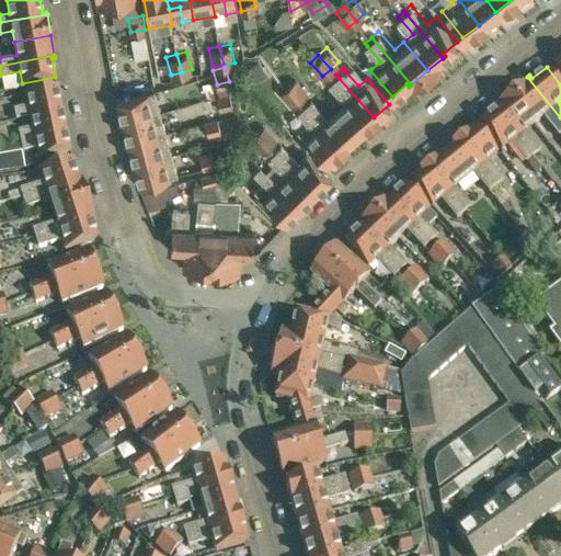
[(296,75),(287,81),(299,95),(308,88),(296,75)]
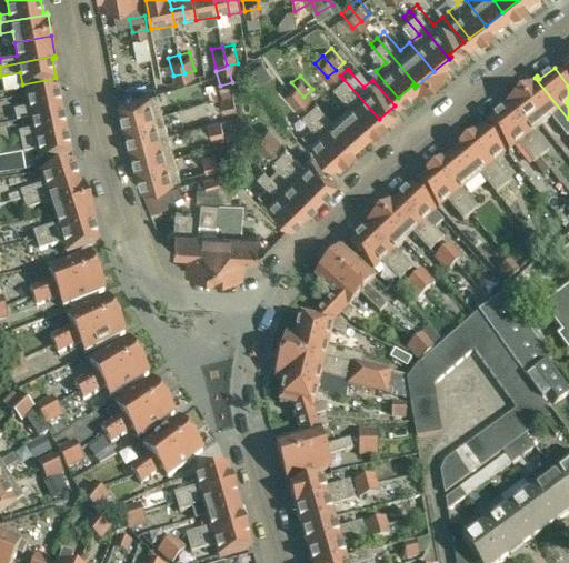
[(343,79),(340,76),(333,81),(349,99),(340,107),(363,132),(379,119),(343,79)]
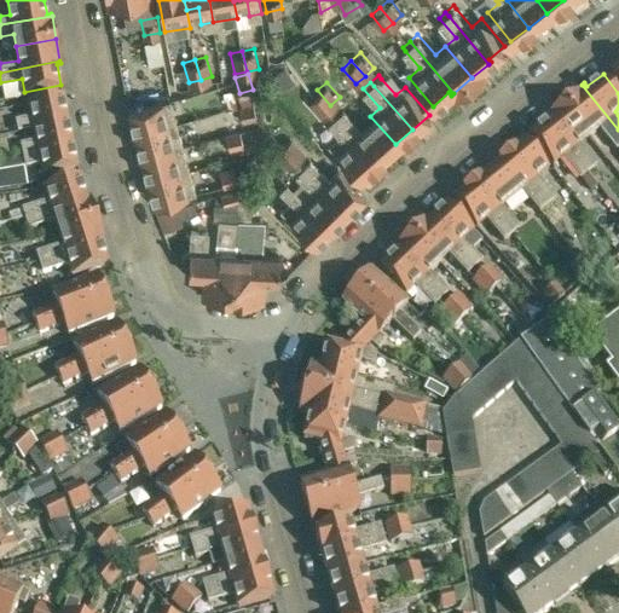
[(617,144),(618,142),(618,129),(582,85),(563,98),(590,132),(600,123),(617,144)]
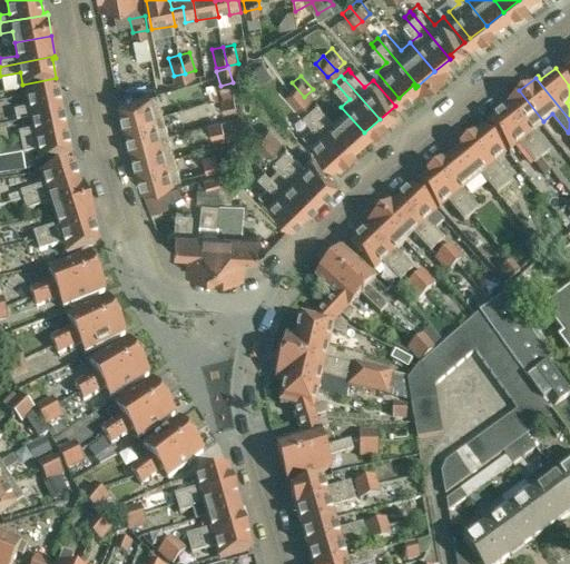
[(295,105),(304,97),(292,82),(283,90),(295,105)]
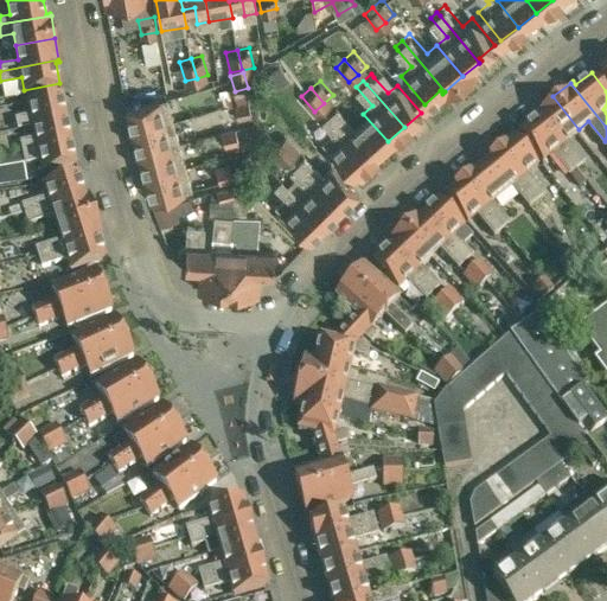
[(17,123),(33,121),(66,113),(62,90),(27,97),(31,109),(16,113),(17,123)]
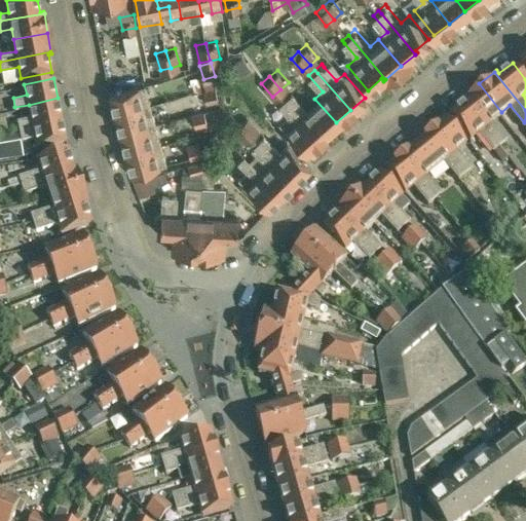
[(114,108),(143,102),(150,100),(145,79),(109,88),(114,108)]
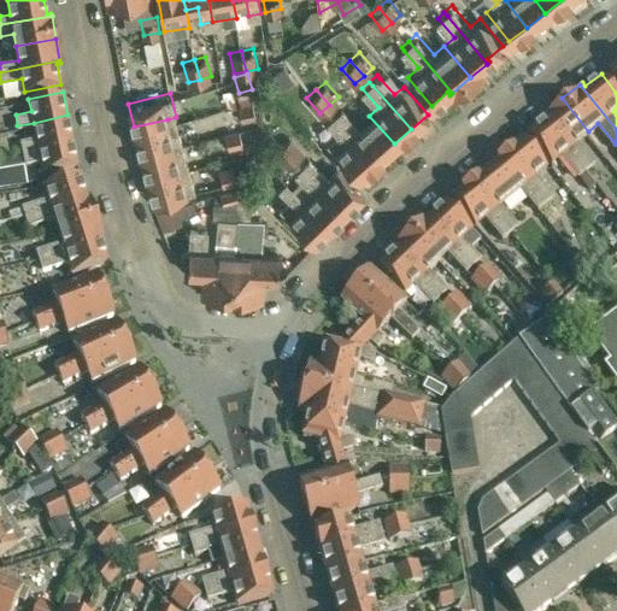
[(238,100),(241,117),(256,115),(252,97),(238,100)]
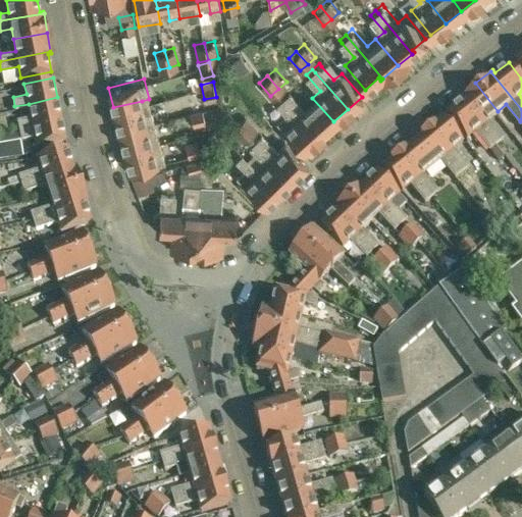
[(498,111),(475,83),(461,95),(497,141),(503,136),(488,118),(498,111)]
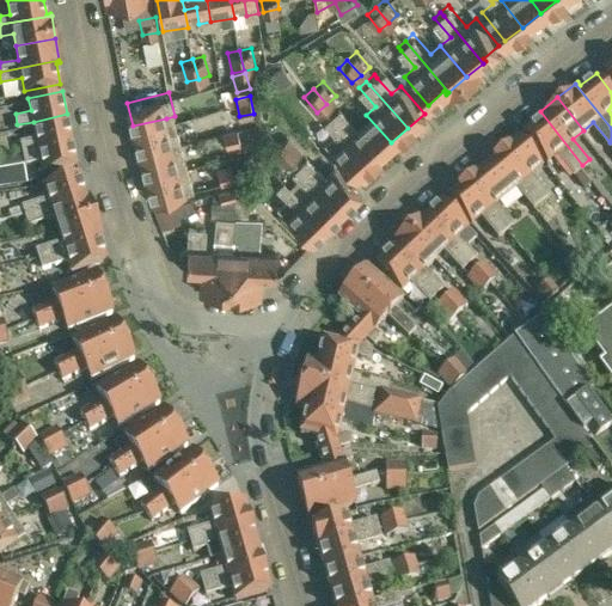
[(356,123),(342,108),(340,104),(332,110),(335,114),(374,157),(391,142),(366,115),(356,123)]
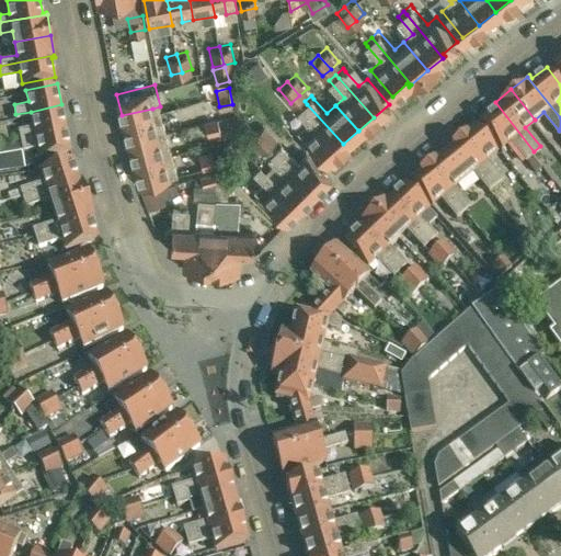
[(307,104),(305,101),(298,106),(307,117),(297,126),(325,158),(343,144),(307,104)]
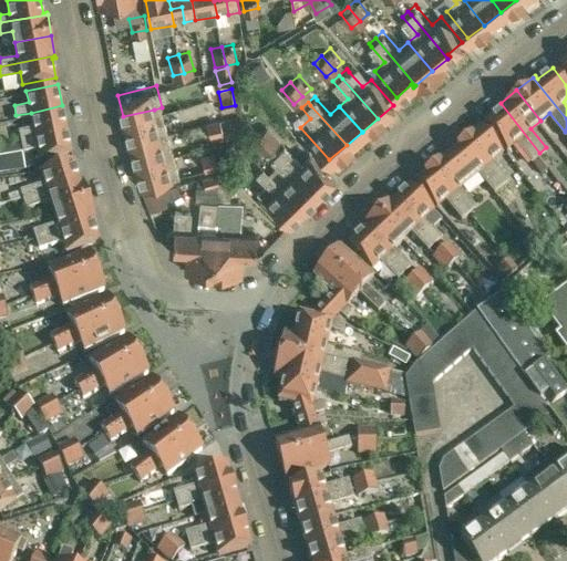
[(549,165),(539,153),(501,103),(498,105),(501,107),(485,120),(507,146),(516,138),(543,170),(549,165)]
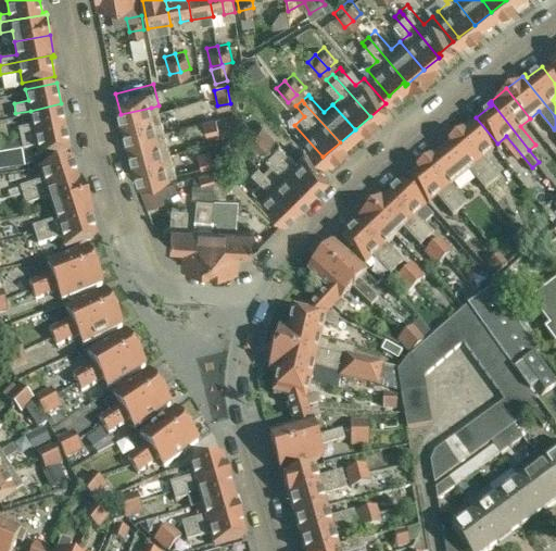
[(61,103),(30,111),(33,122),(19,125),(21,135),(65,126),(61,103)]
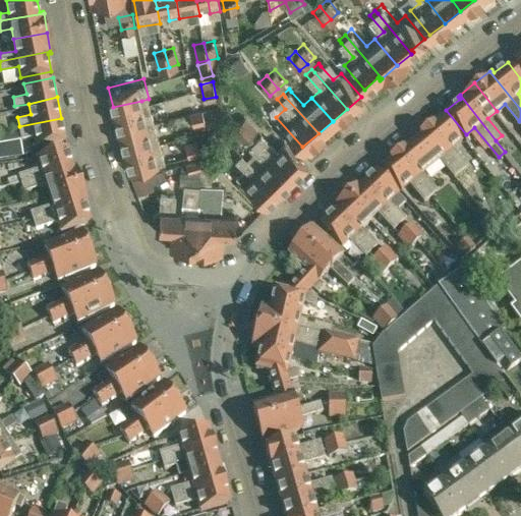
[(154,118),(149,99),(141,101),(113,107),(118,127),(147,120),(154,118)]
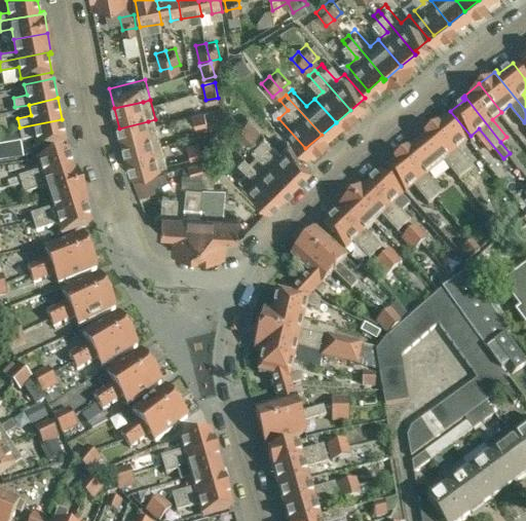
[(191,109),(194,123),(207,120),(202,106),(191,109)]
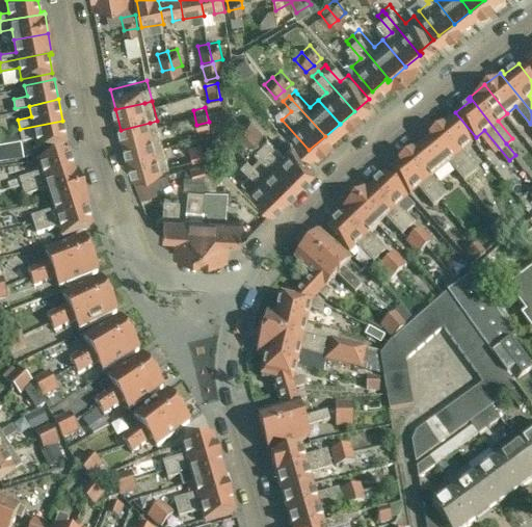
[(249,115),(243,123),(255,135),(262,128),(249,115)]
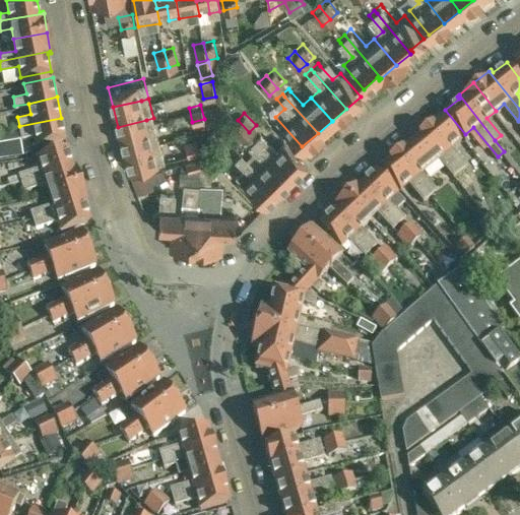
[(454,173),(460,168),(466,163),(452,145),(460,138),(441,114),(411,139),(420,150),(436,138),(446,150),(439,155),(454,173)]
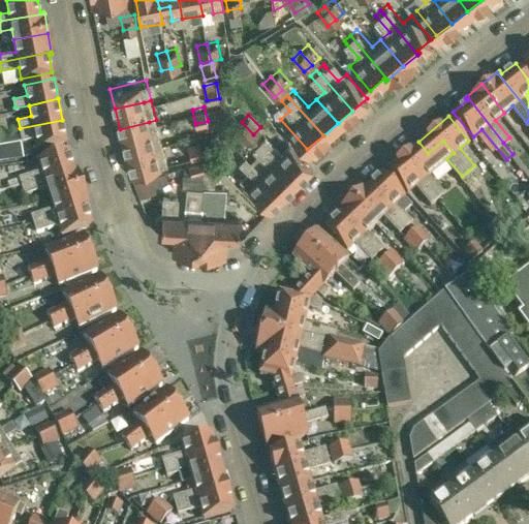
[(66,141),(62,120),(20,128),(22,139),(35,135),(37,147),(66,141)]
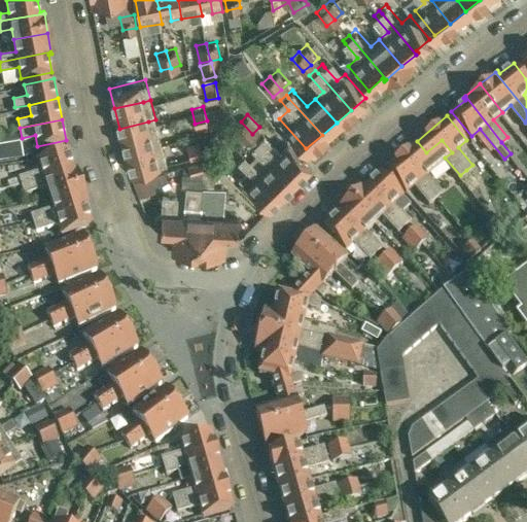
[(119,129),(125,148),(153,141),(161,140),(155,119),(148,122),(119,129)]
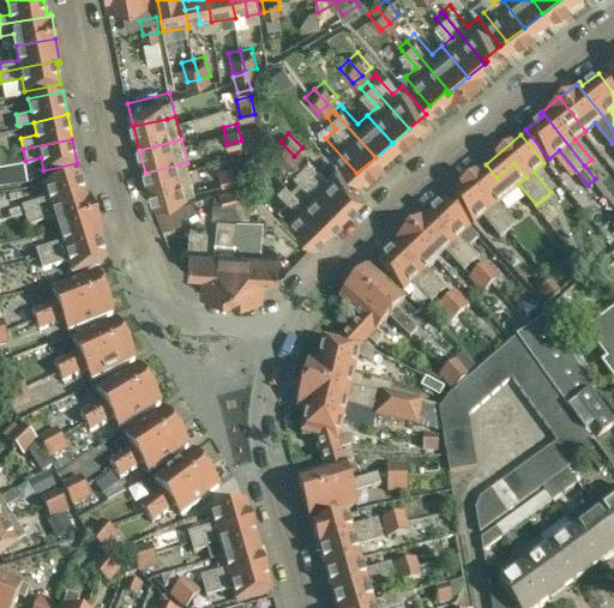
[(288,162),(294,156),(281,142),(274,149),(288,162)]
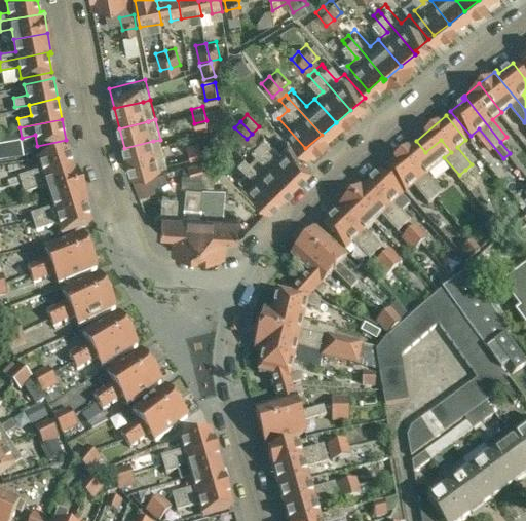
[(209,135),(217,144),(226,135),(217,126),(209,135)]
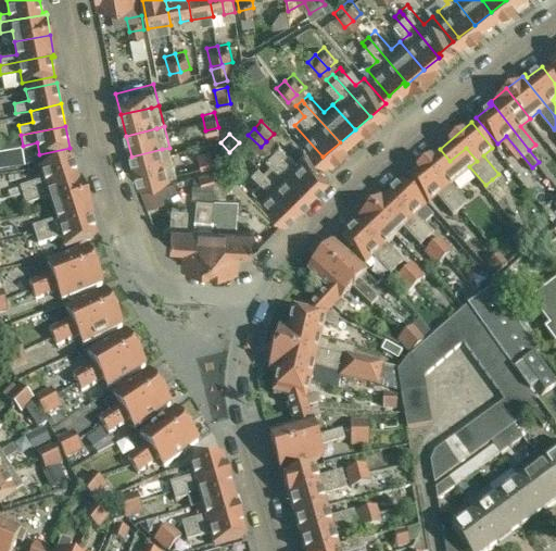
[(0,165),(7,164),(24,162),(23,154),(22,146),(20,146),(17,138),(9,139),(0,140),(0,165)]
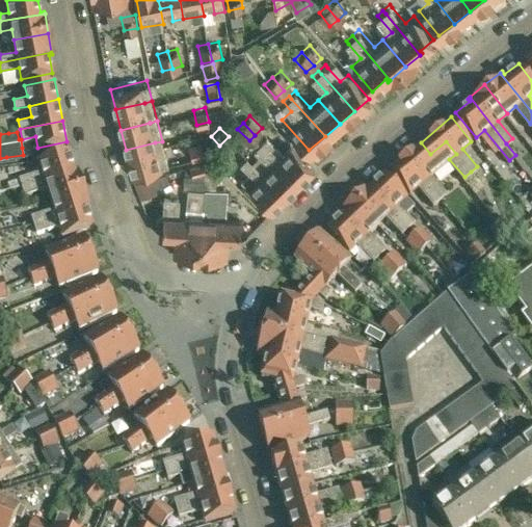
[(261,140),(298,178),(313,163),(291,141),(283,150),(266,134),(261,140)]
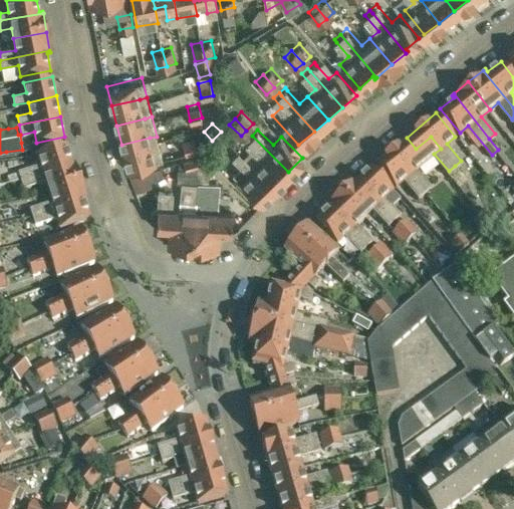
[(185,151),(197,148),(194,135),(182,138),(185,151)]
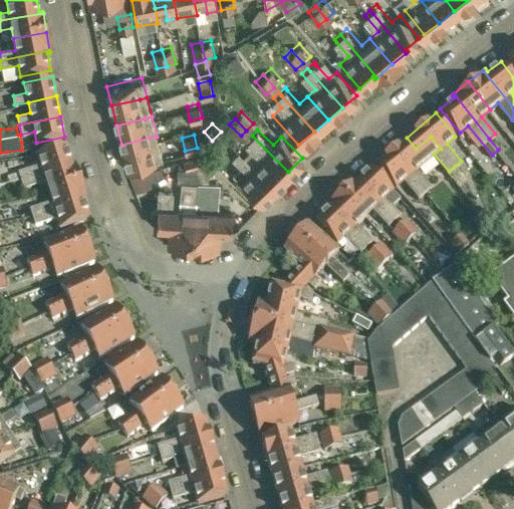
[(243,153),(254,164),(276,185),(288,172),(252,136),(246,141),(250,145),(243,153)]
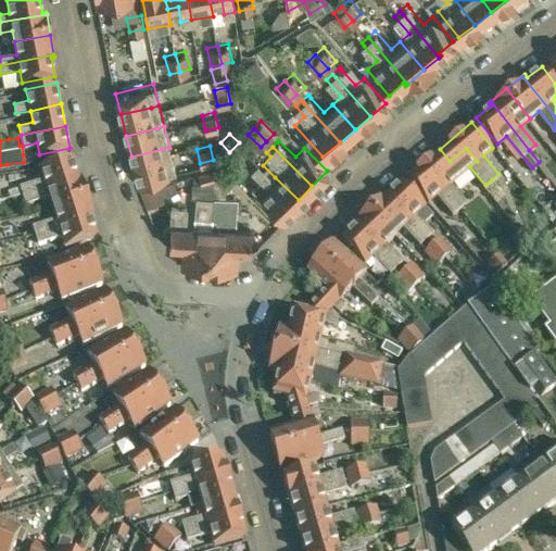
[(162,149),(131,157),(138,178),(175,168),(169,148),(162,149)]
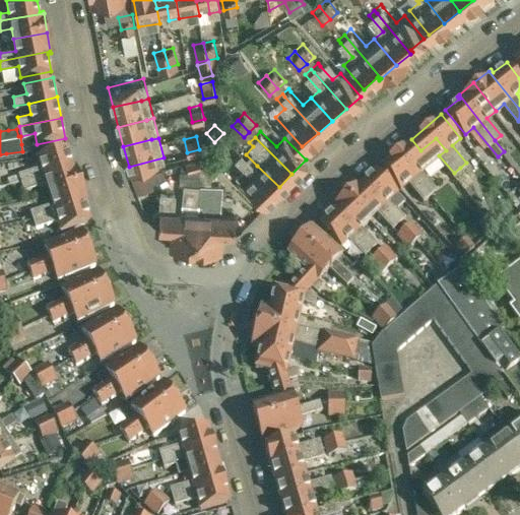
[(396,151),(428,189),(431,192),(437,187),(423,170),(439,155),(446,150),(436,138),(420,150),(411,139),(396,151)]
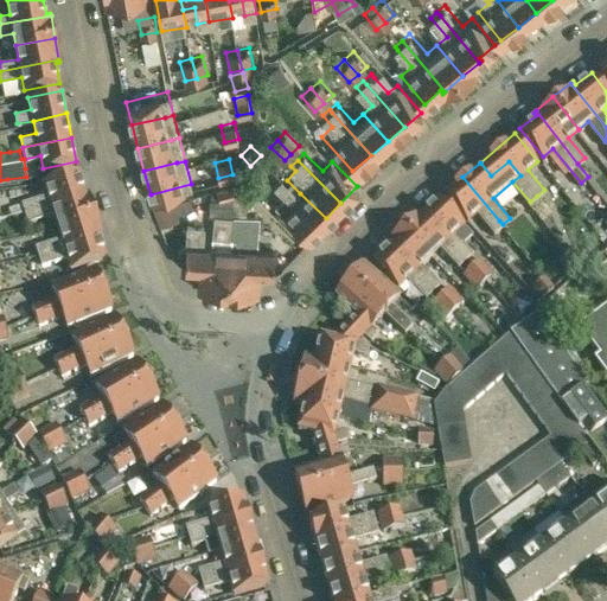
[(25,209),(30,208),(89,189),(89,186),(84,187),(78,168),(44,179),(48,193),(23,202),(25,209)]
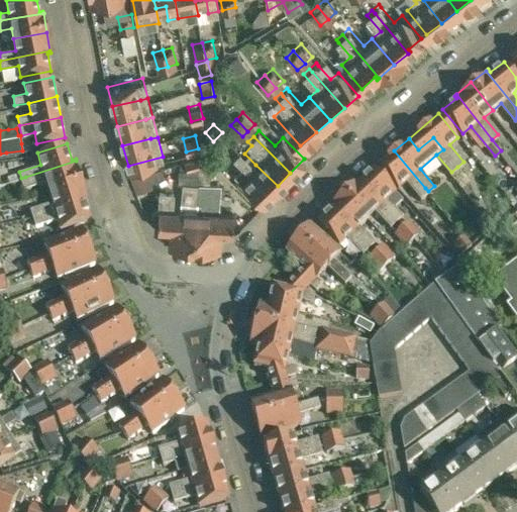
[(264,200),(278,186),(255,165),(244,154),(239,148),(233,156),(241,164),(234,171),(264,200)]
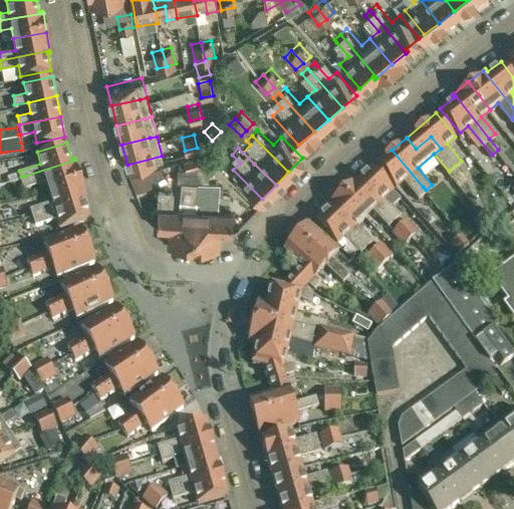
[(419,196),(426,190),(423,187),(392,150),(376,162),(397,186),(405,179),(419,196)]
